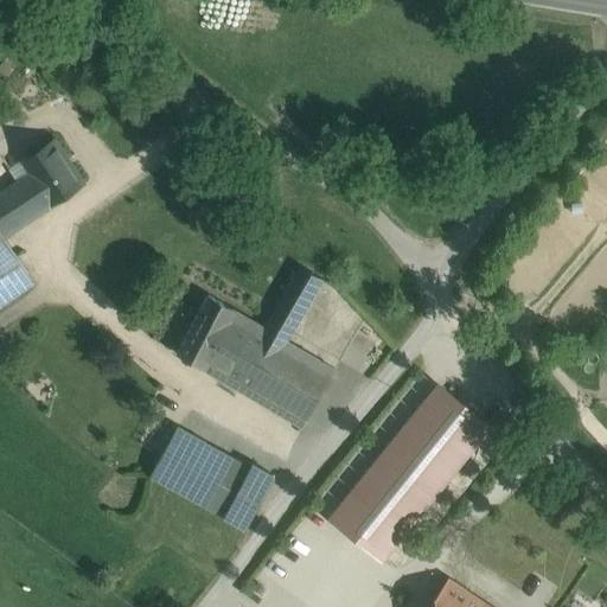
[(30,57),(16,46),(0,65),(0,78),(7,85),(30,57)]
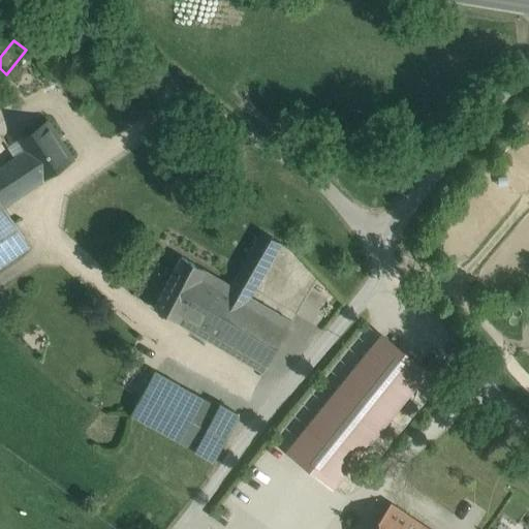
[(74,159),(49,121),(19,139),(26,150),(44,178),(74,159)]
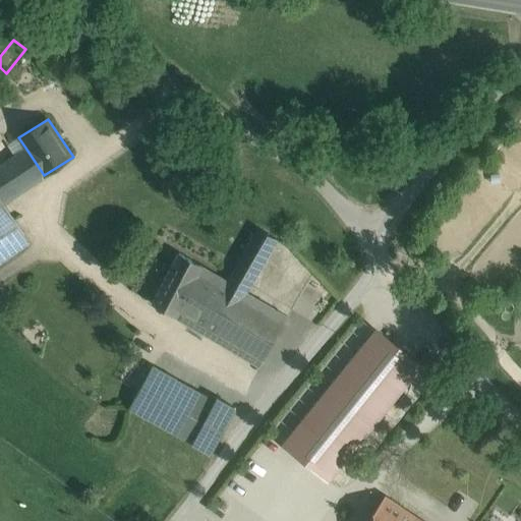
[(16,154),(0,164),(0,198),(2,203),(4,201),(44,175),(25,148),(16,154)]
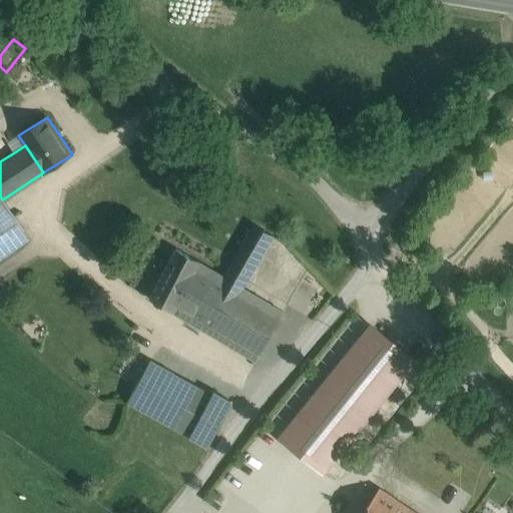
[(0,195),(0,229),(17,218),(4,198),(2,199),(0,195)]
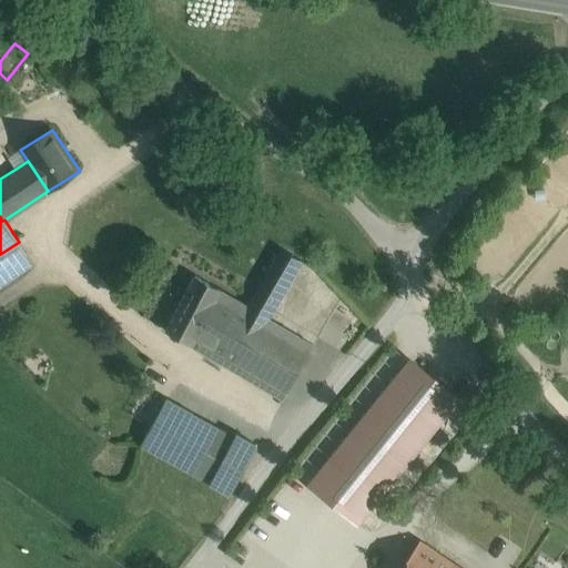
[(19,242),(0,254),(0,286),(34,264),(19,242)]
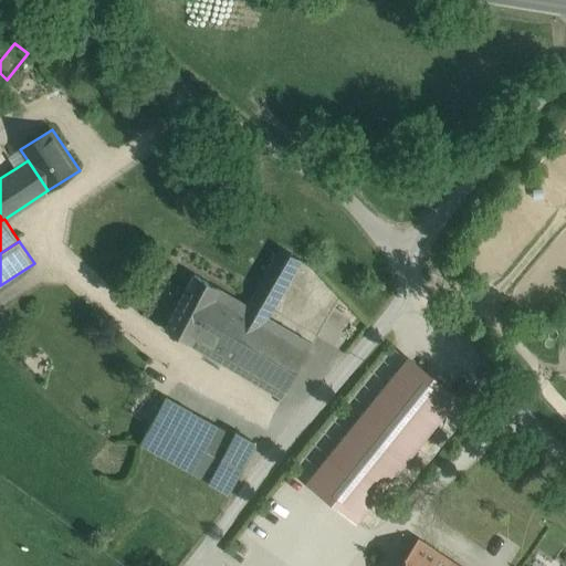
[(301,260),(280,248),(247,305),(238,300),(208,354),(282,398),(312,344),(268,317),(301,260)]
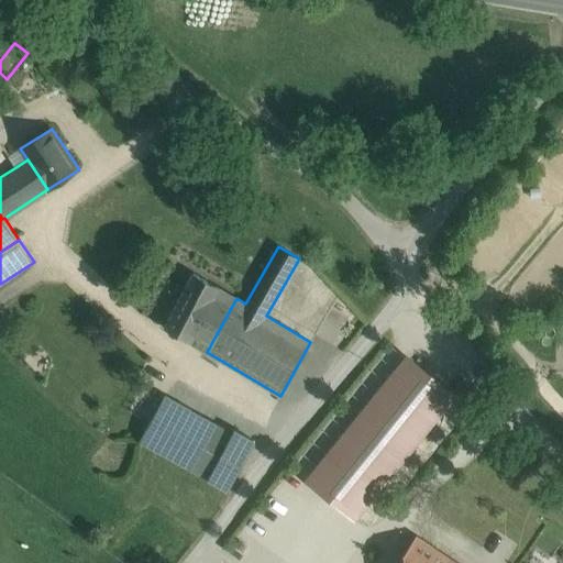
[(218,287),(194,273),(164,328),(189,342),(207,352),(236,298),(218,287)]
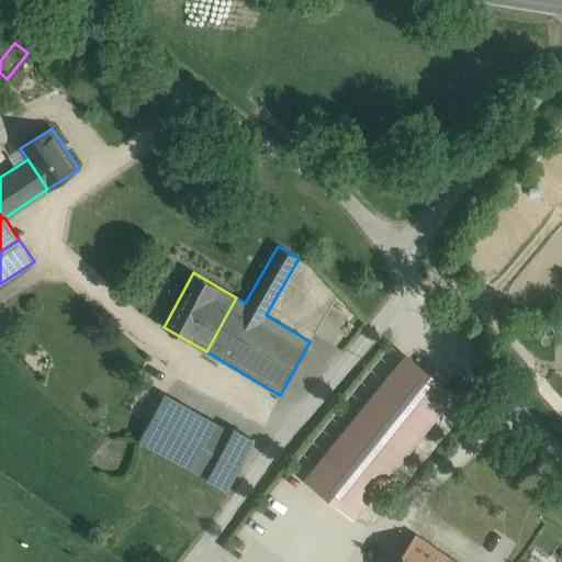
[(352,514),(450,393),(407,359),(310,480),(352,514)]
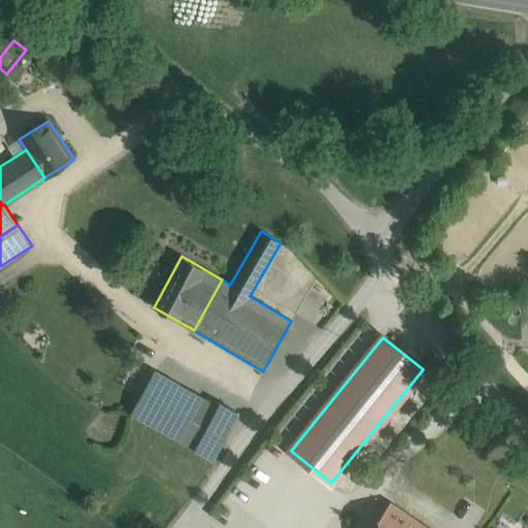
[(178,385),(155,372),(143,393),(167,405),(178,385)]
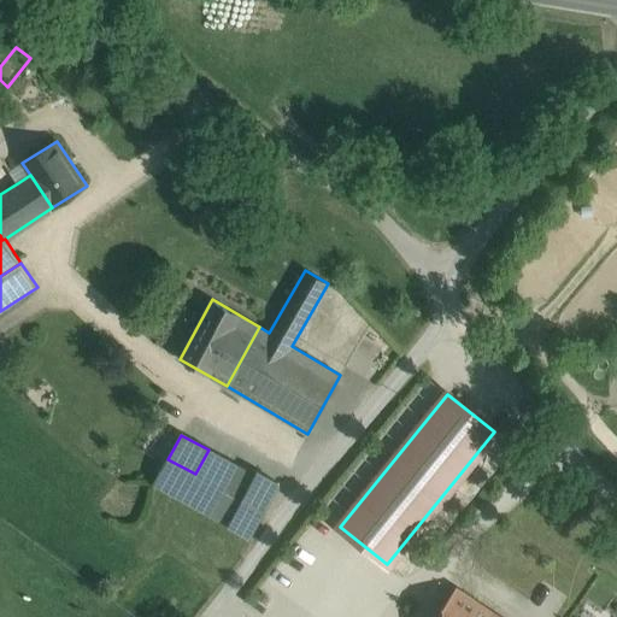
[(254,475),(209,450),(195,474),(181,499),(227,524),(254,475)]
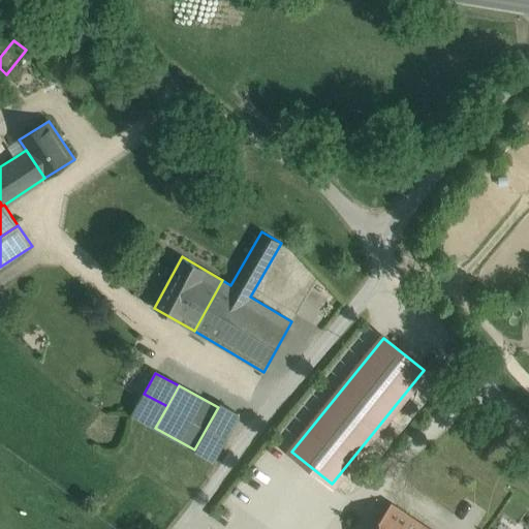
[(167,406),(144,394),(132,415),(155,428),(167,406)]
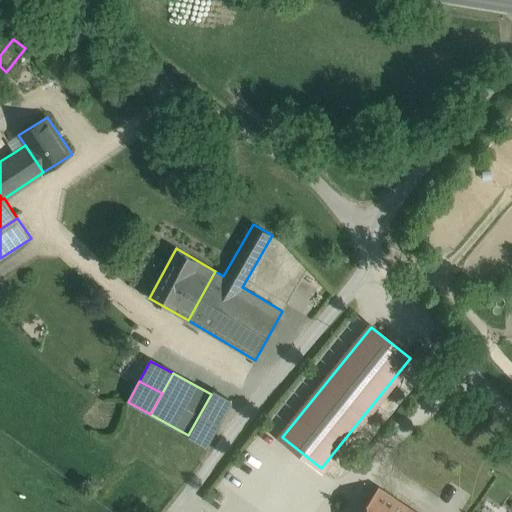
[(211,394),(188,435),(208,445),(232,402),(212,391),(211,394)]
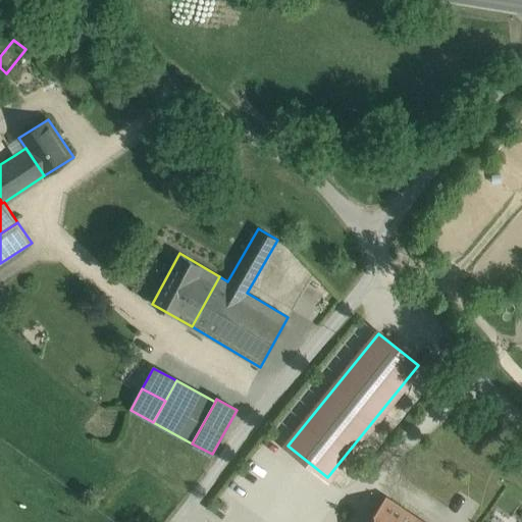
[(422,521),(385,497),(368,521),(422,521)]
